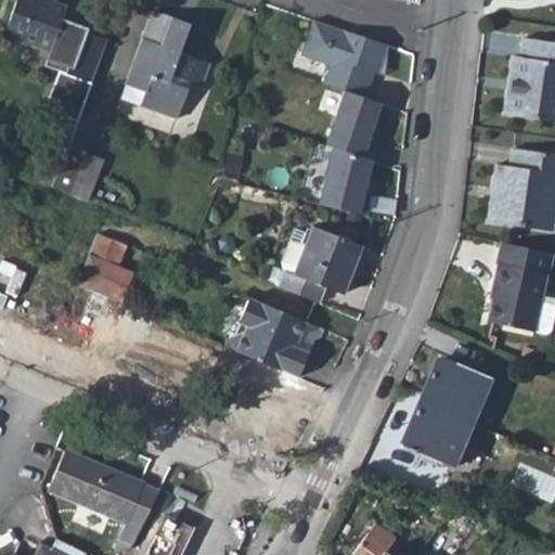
[(61,20),(65,7),(46,0),(14,0),(2,36),(50,53),(61,20)]
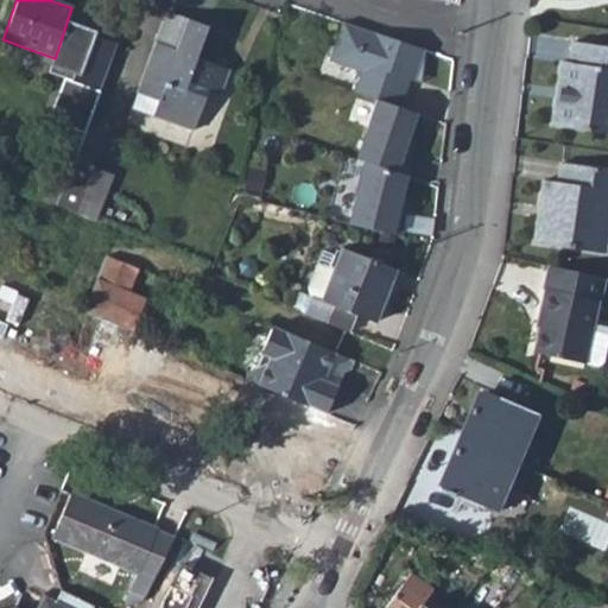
[(165,11),(131,108),(191,131),(208,90),(219,95),(228,69),(196,57),(208,25),(165,11)]
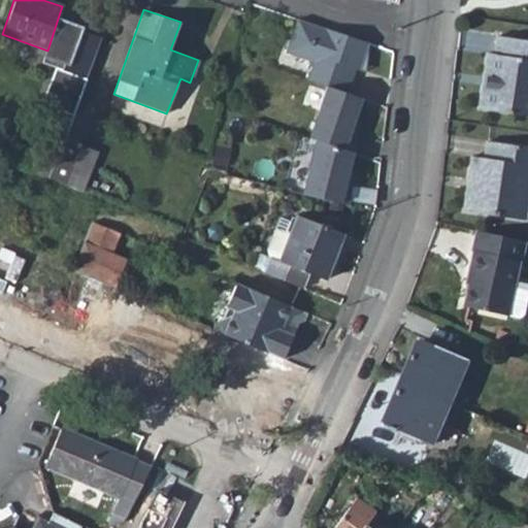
[(315,59),(308,78),(328,85),(348,91),(356,66),(360,67),(369,40),(297,17),(287,51),(315,59)]
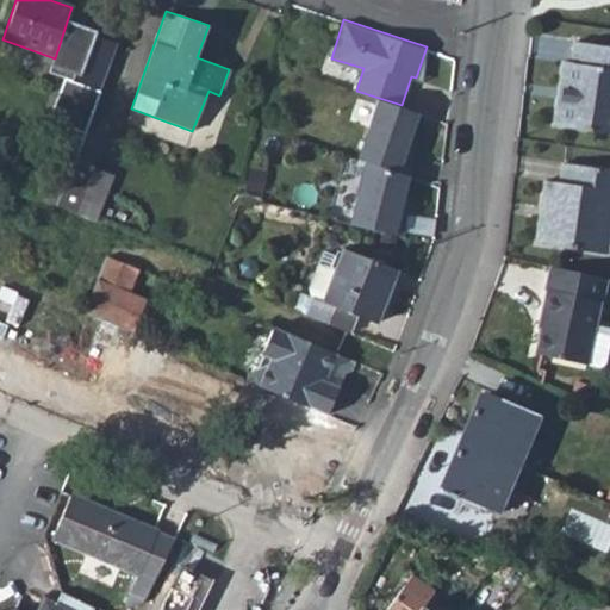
[(49,73),(70,81),(88,33),(93,36),(95,31),(67,22),(55,58),(49,73)]
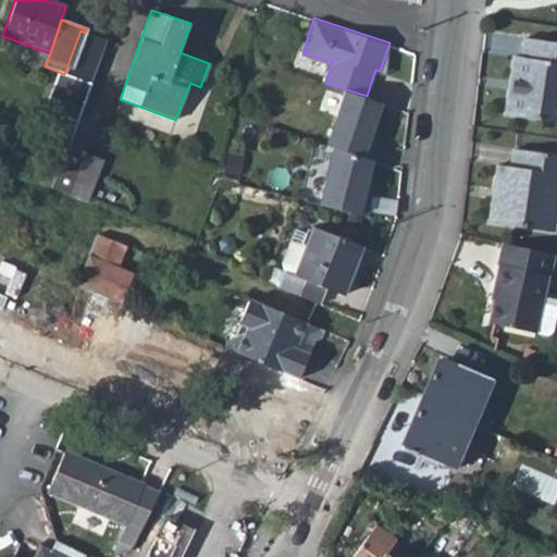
[(64,74),(90,83),(106,39),(85,33),(81,31),(64,74)]
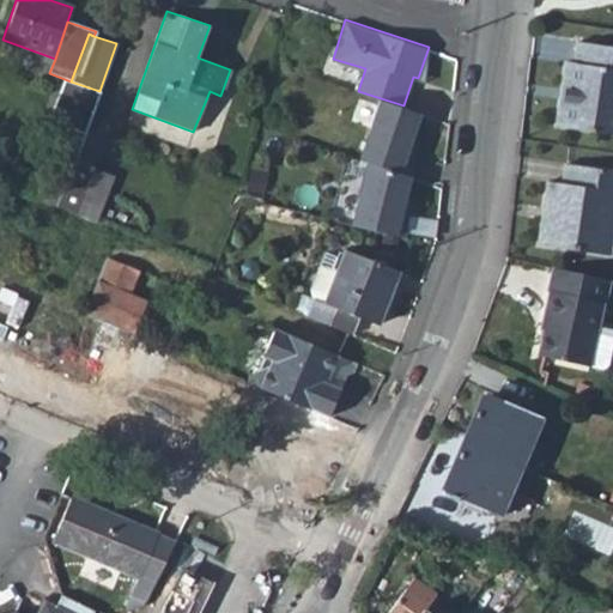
[(565,62),(556,123),(612,131),(612,44),(577,41),(572,62),(565,62)]
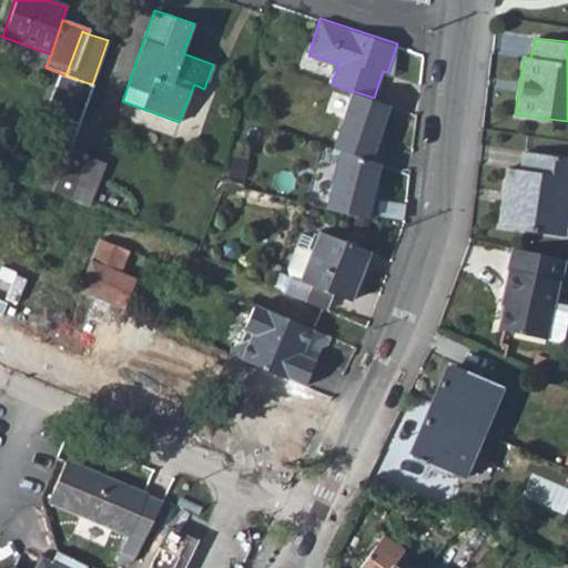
[(374,98),(353,91),(335,146),(342,149),(381,162),(387,142),(378,140),(391,103),(374,98)]
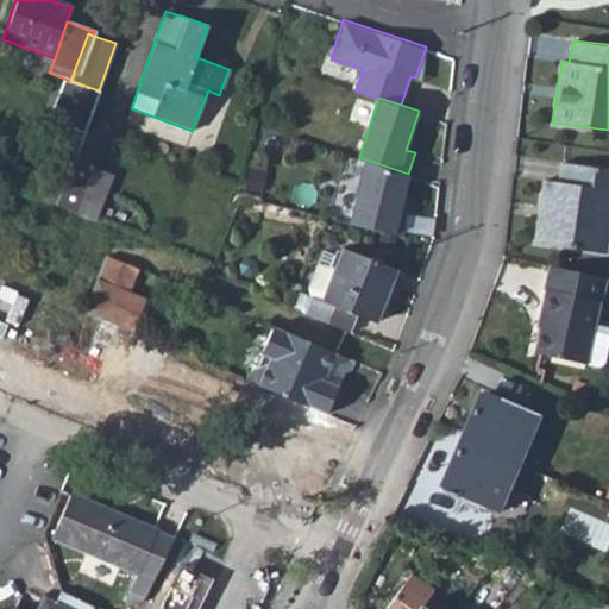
[(79,212),(94,167),(75,158),(66,187),(60,203),(79,212)]
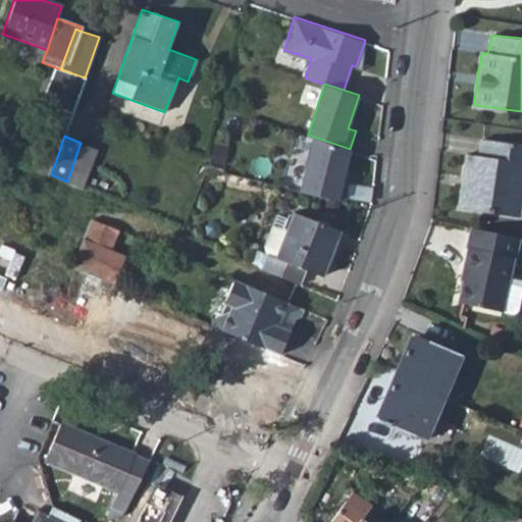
[(314,137),(300,191),(344,201),(348,180),(344,179),(351,150),(350,149),(314,137)]
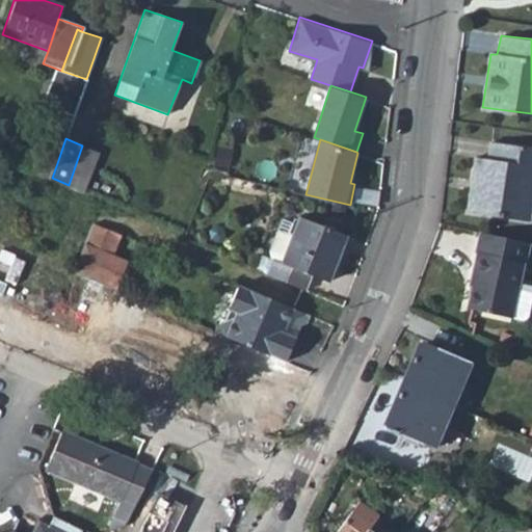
[(476,156),(468,211),(531,220),(531,145),(489,141),(486,157),(476,156)]
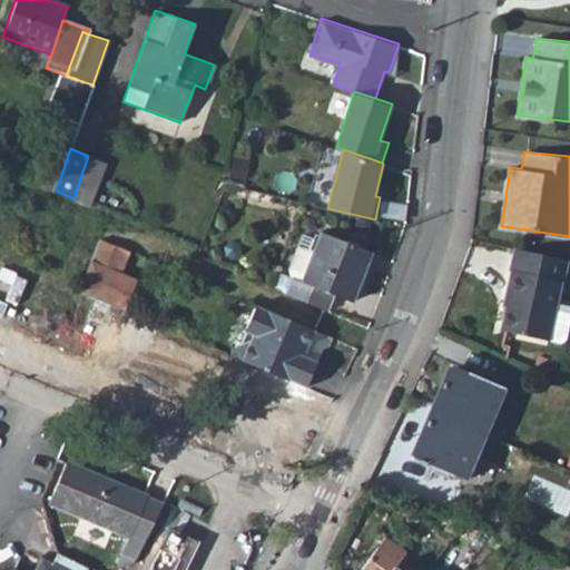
[(74,198),(92,207),(108,163),(88,156),(74,198)]
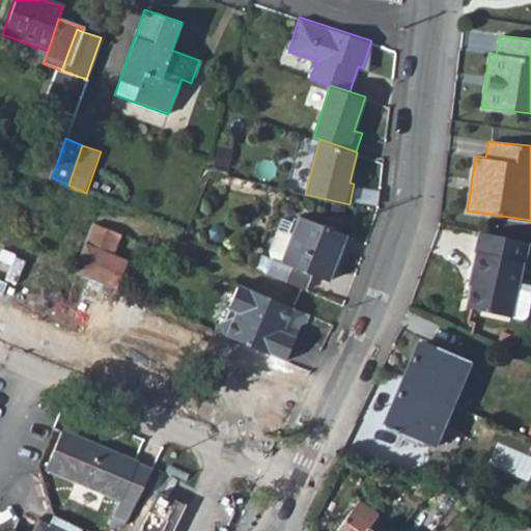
[(59,155),(48,150),(46,159),(57,163),(59,155)]
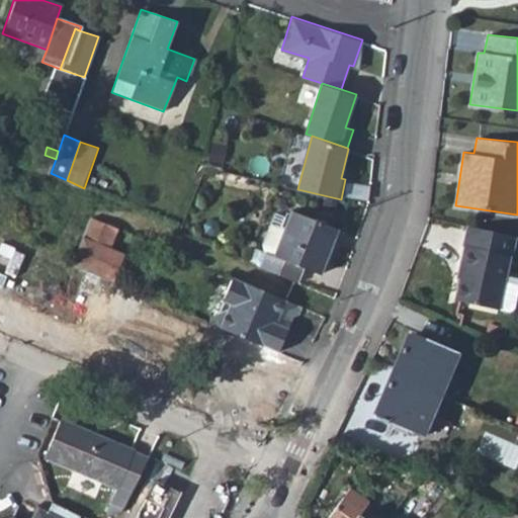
[(35,151),(31,165),(51,173),(56,159),(45,155),(35,151)]
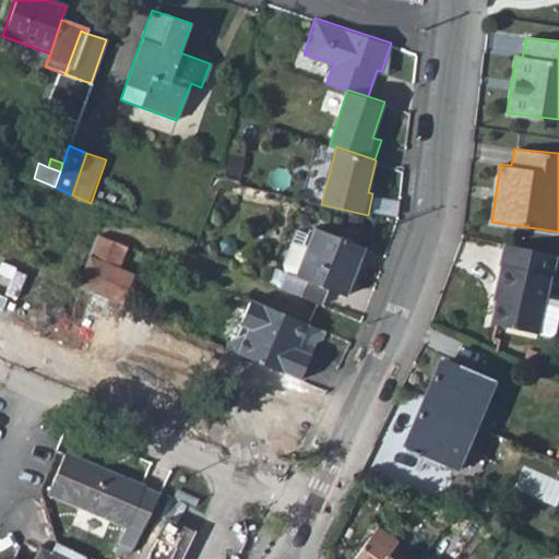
[(309,241),(295,275),(277,268),(273,266),(268,278),(282,284),(281,286),(320,305),(329,289),(343,295),(365,248),(317,226),(309,241)]
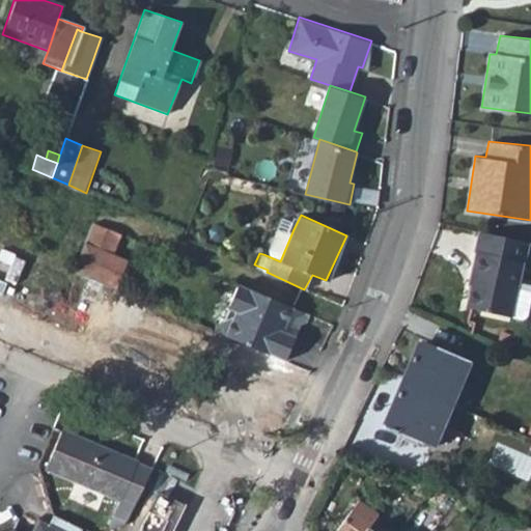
[(113,254),(121,234),(93,221),(72,271),(90,278),(113,287),(127,259),(113,254)]
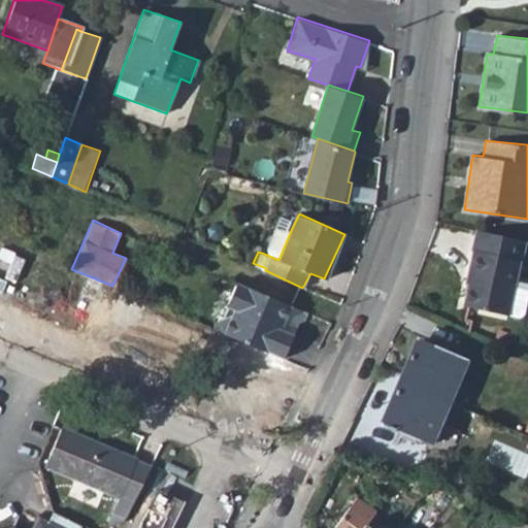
[(262,253),(278,260),(292,228),(275,222),(262,253)]
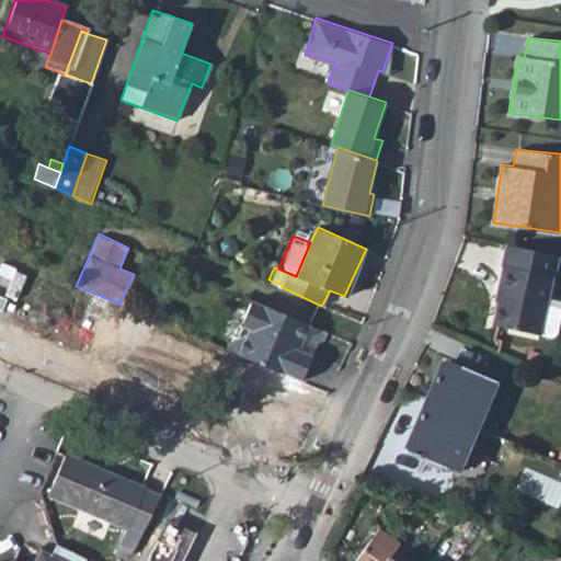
[(556,279),(560,255),(504,243),(500,266),(501,266),(497,284),(505,286),(502,302),(497,302),(494,324),(541,334),(549,298),(553,278),(556,279)]
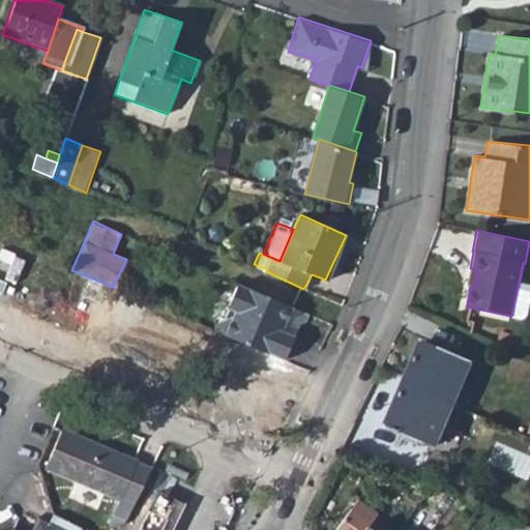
[(470,286),(474,286),(477,270),(470,268),(467,285),(470,286)]
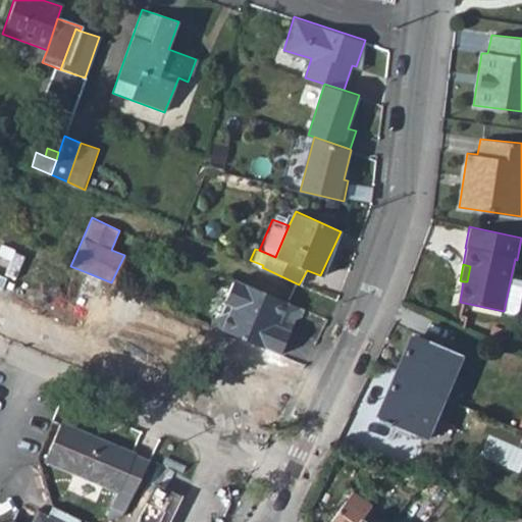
[(504,311),(513,313),(518,310),(521,295),(521,279),(511,277),(504,311)]
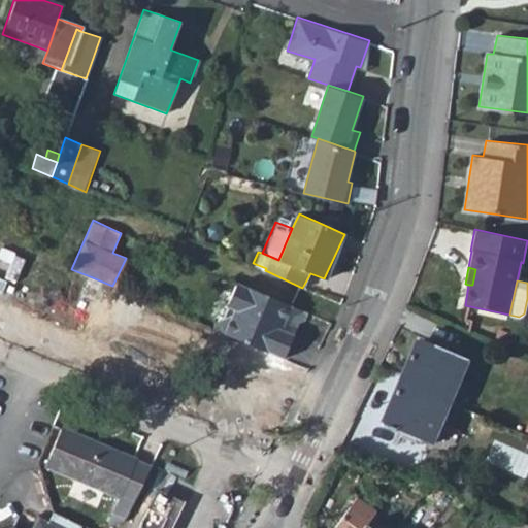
[(236,282),(216,330),(246,343),(281,358),(292,333),(279,328),(290,305),(244,285),(236,282)]
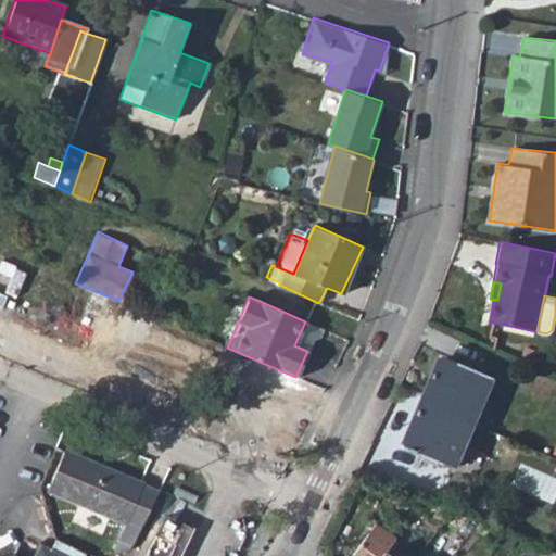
[(294,345),(307,351),(318,327),(305,321),(294,345)]
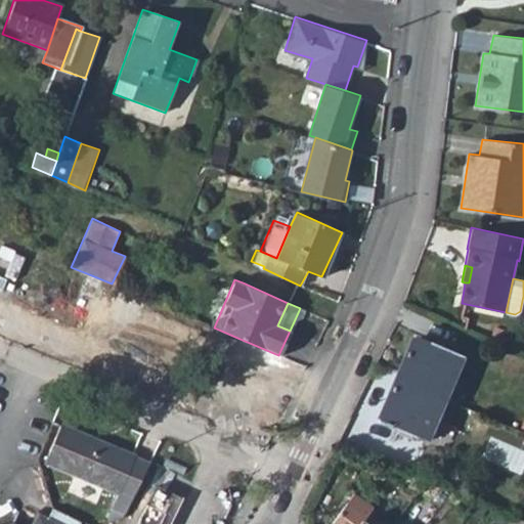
[(427,438),(443,400),(453,377),(463,355),(419,337),(405,365),(402,364),(378,419),(427,438)]
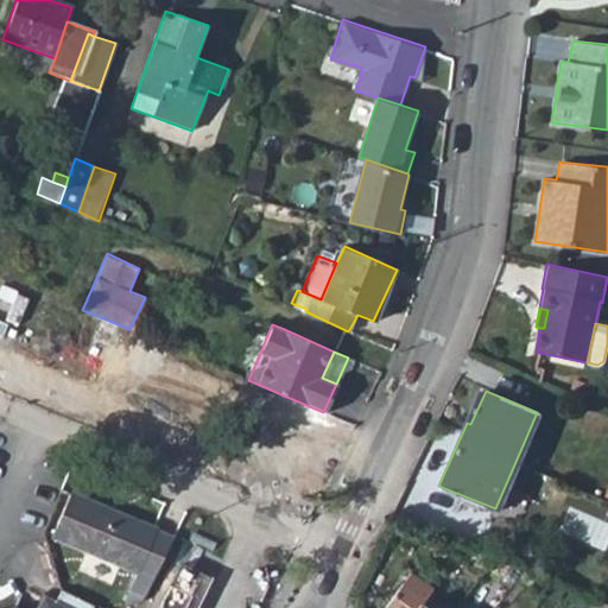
[(514,464),(526,469),(538,442),(526,437),(514,464)]
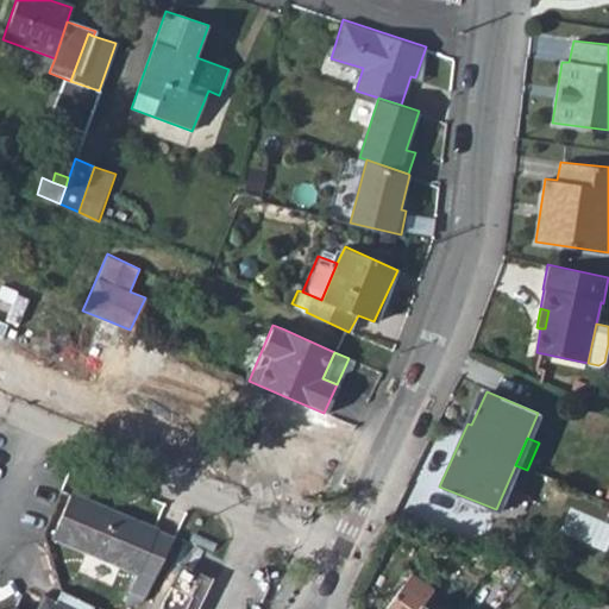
[(158,527),(71,490),(52,533),(139,571),(139,569),(155,576),(175,537),(157,529),(158,527)]
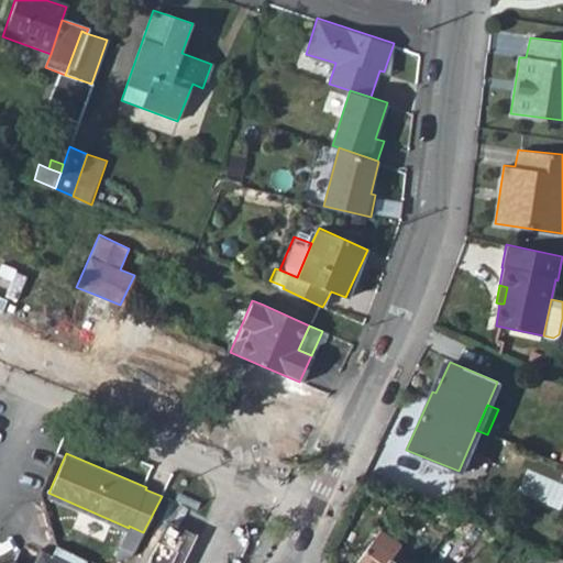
[(450,526),(457,515),(448,511),(442,521),(450,526)]
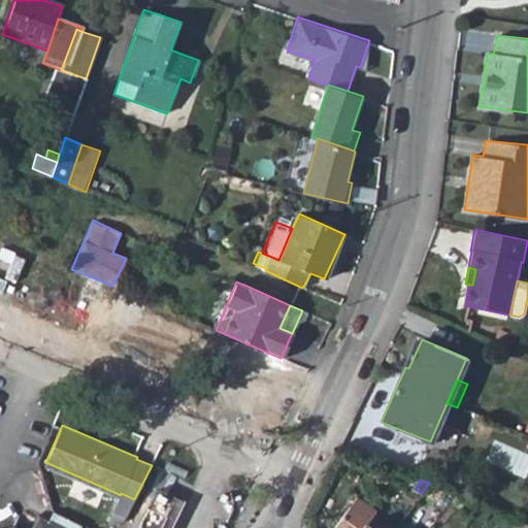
[(160,527),(175,497),(158,490),(138,527),(63,527),(39,517),(32,527),(17,527),(12,526),(5,527),(160,527)]
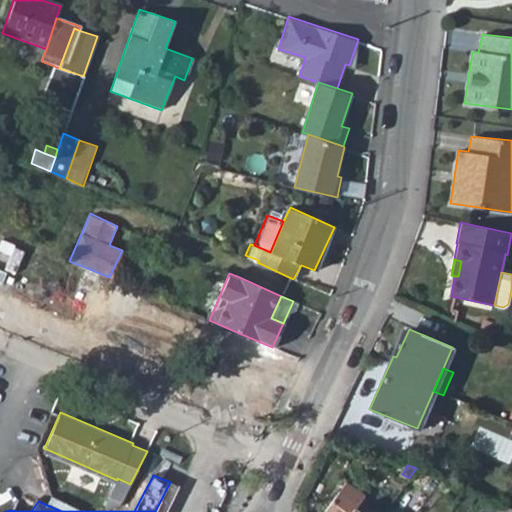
[(359,511),(353,507),(364,492),(344,478),(321,508),(322,511),(359,511)]
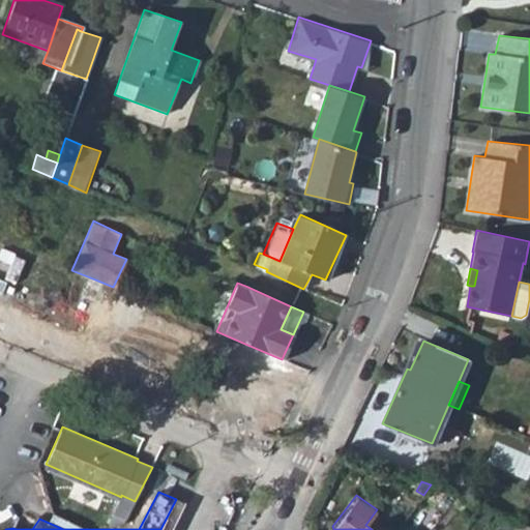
[(460,509),(467,500),(455,496),(451,502),(460,509)]
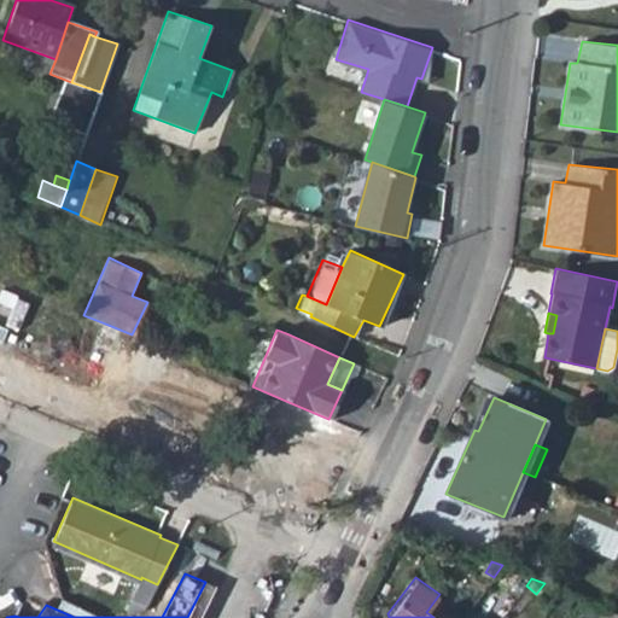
[(187,617),(198,617),(215,587),(205,582),(187,617)]
